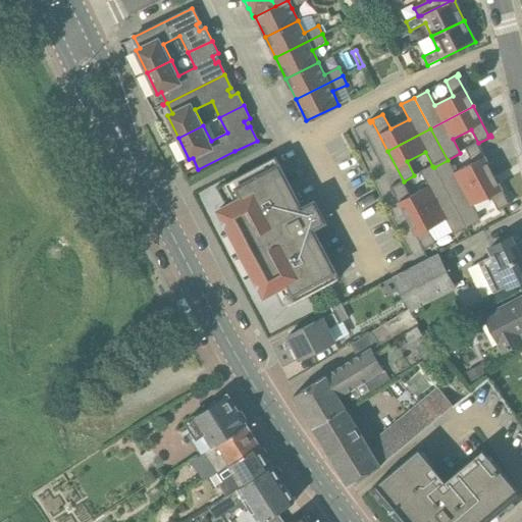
[(455,172),(448,160),(434,167),(451,197),(492,174),(476,143),(465,149),(473,163),(455,172)]
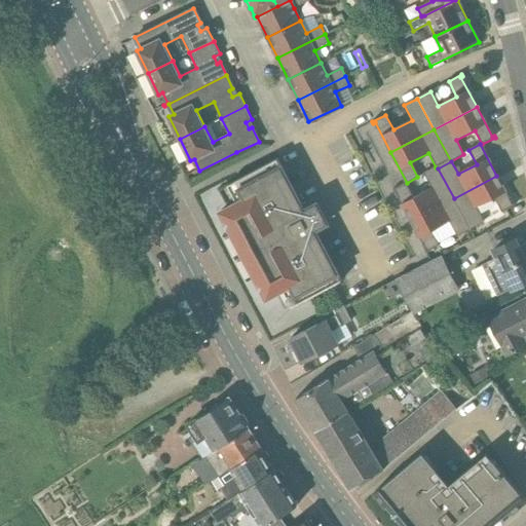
[(314,198),(301,204),(277,159),(232,183),(233,184),(236,183),(245,198),(221,212),(233,235),(234,234),(233,233),(240,229),(251,249),(243,253),(243,252),(242,253),(245,258),(247,257),(246,256),(252,252),(262,272),(256,275),(255,274),(254,274),(266,298),(290,286),(299,302),(296,303),(297,305),(341,282),(317,235),(331,228),(314,198)]
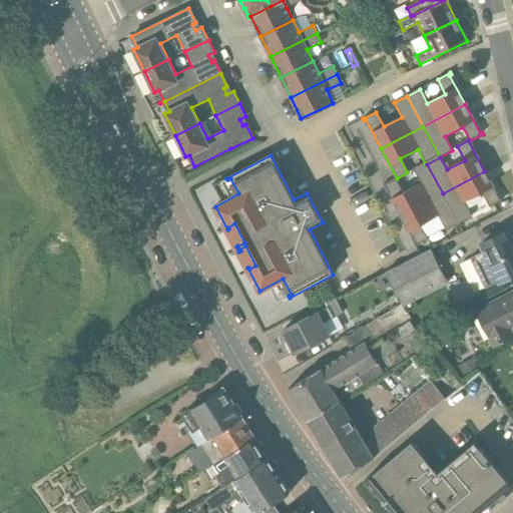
[(385,186),(401,215),(443,193),(427,164),(426,164),(425,163),(413,169),(421,184),(403,193),(396,179),(383,185),(384,186),(385,186)]
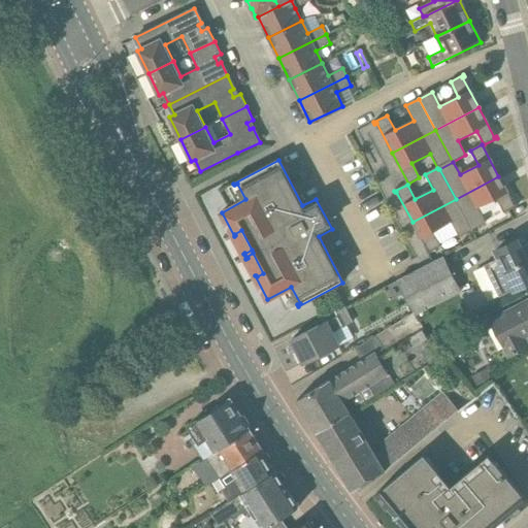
[(515,206),(498,176),(456,199),(472,230),(486,223),(477,208),(496,199),(503,213),(517,206),(517,205),(515,206)]
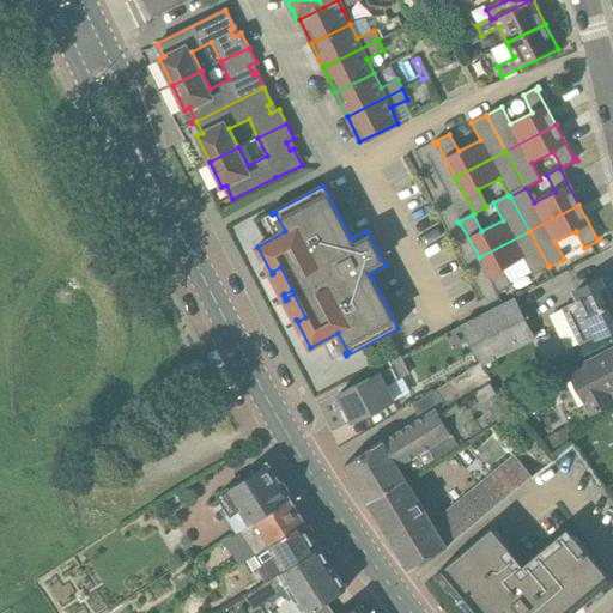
[(533,275),(548,267),(529,231),(479,258),(497,293),(496,293),(496,296),(511,287),(502,269),(523,259),(533,275)]
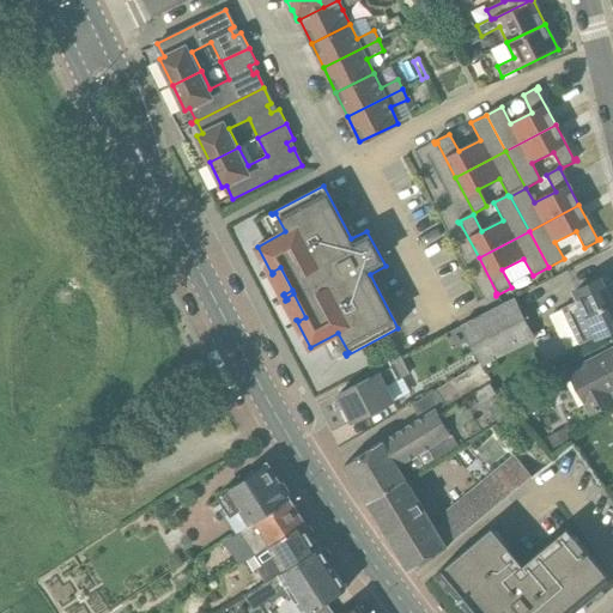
[(563,309),(580,345),(612,328),(612,327),(610,320),(612,317),(612,284),(605,289),(600,279),(575,292),(580,301),(563,309)]
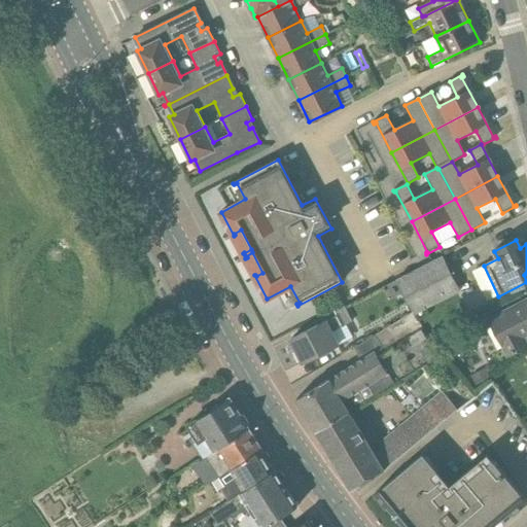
[(460,290),(443,256),(396,279),(415,313),(460,290)]
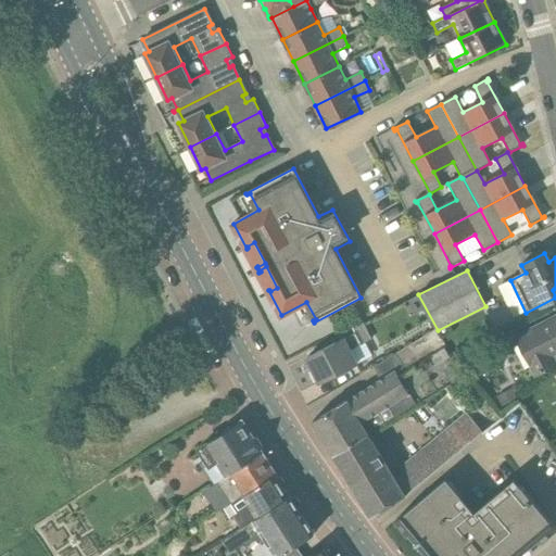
[(555,365),(555,362),(553,356),(555,354),(555,316),(515,338),(535,376),(555,365)]
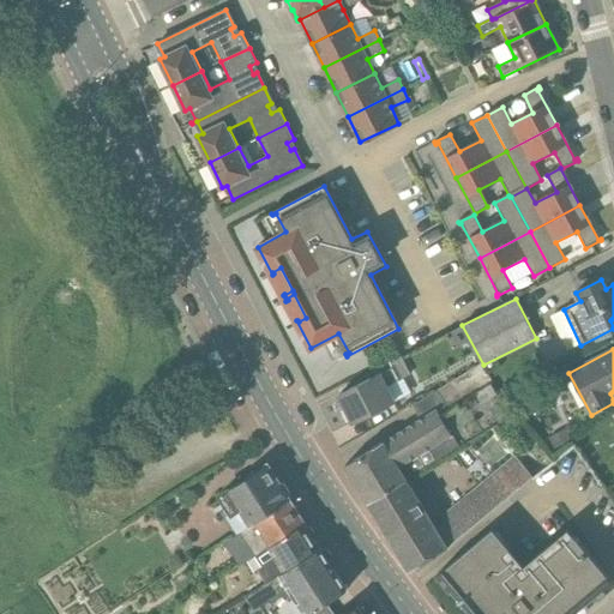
[(353,423),(374,411),(393,402),(386,387),(410,374),(401,356),(389,361),(392,368),(338,396),(353,423)]
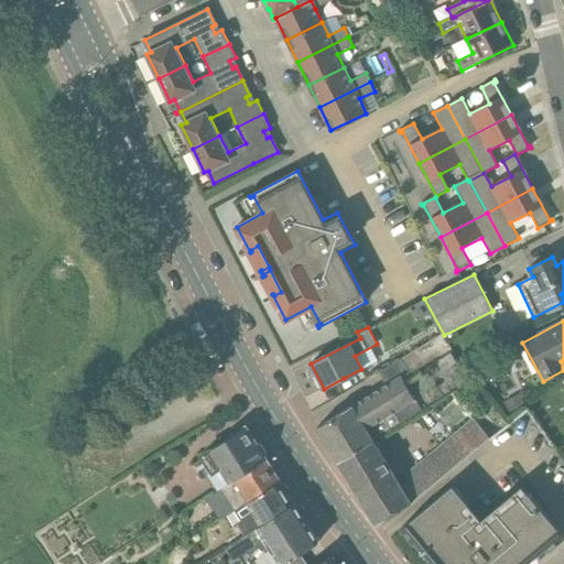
[(375,442),(373,441),(470,382),(442,334),(379,372),(386,386),(318,426),(339,463),(375,442)]
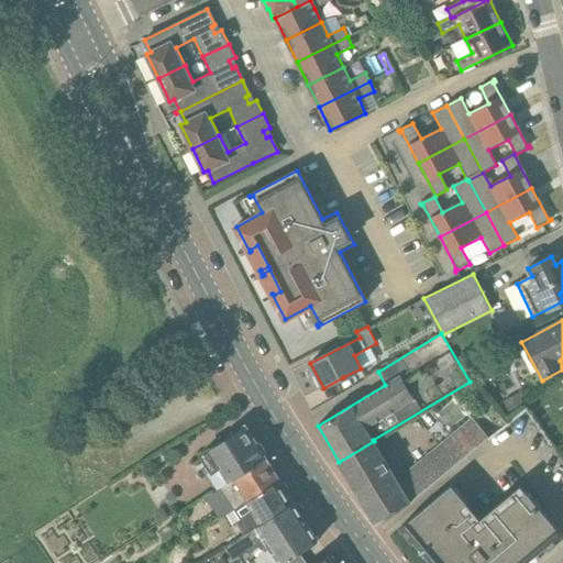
[(525,404),(519,393),(503,401),(508,411),(525,404)]
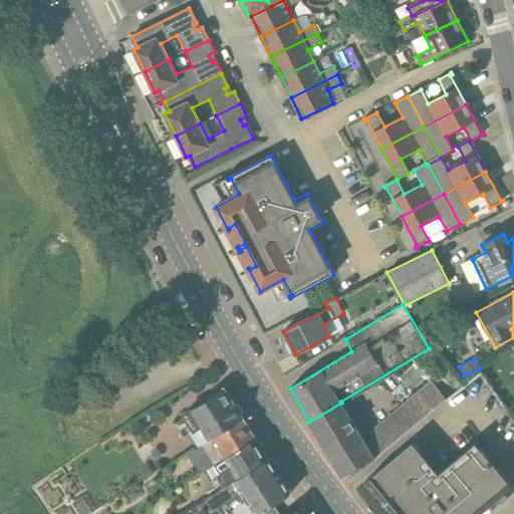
[(429,413),(446,399),(433,382),(363,440),(341,403),(309,422),(343,478),(374,459),(388,448),(429,413)]
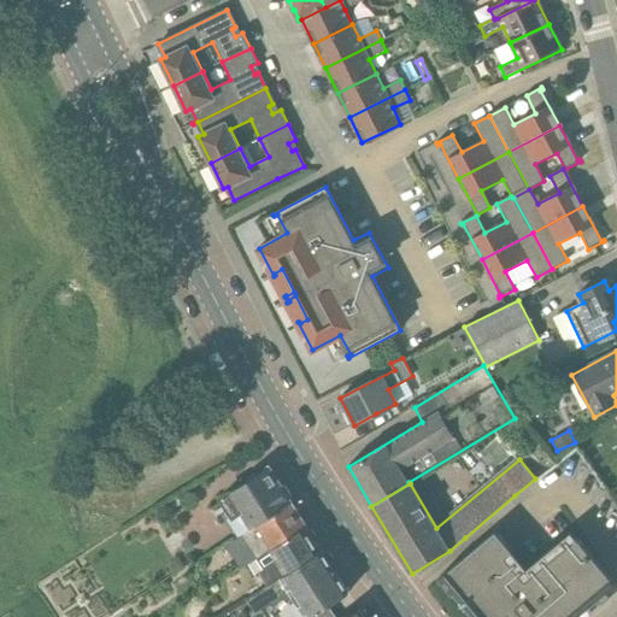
[(241,535),(241,534),(292,503),(289,499),(291,495),(286,487),(281,487),(269,466),(222,497),(233,515),(229,517),(241,535)]
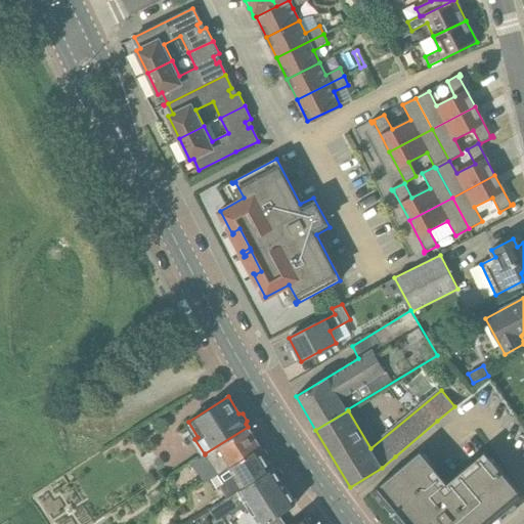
[(231,466),(260,447),(248,427),(205,453),(218,474),(230,466),(231,466)]
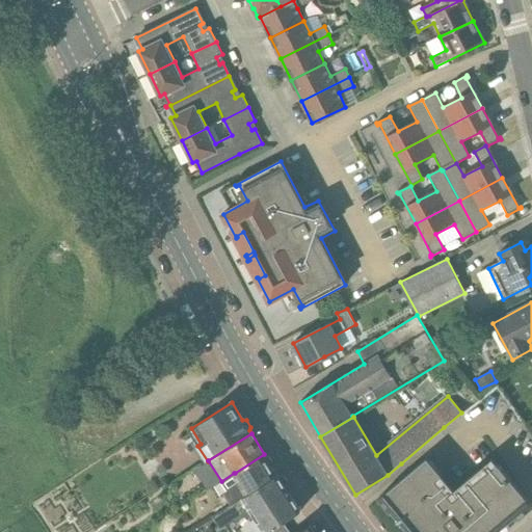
[(231,504),(277,475),(271,467),(272,463),(269,457),(266,457),(264,454),(235,473),(240,482),(223,493),(231,503),(231,504)]
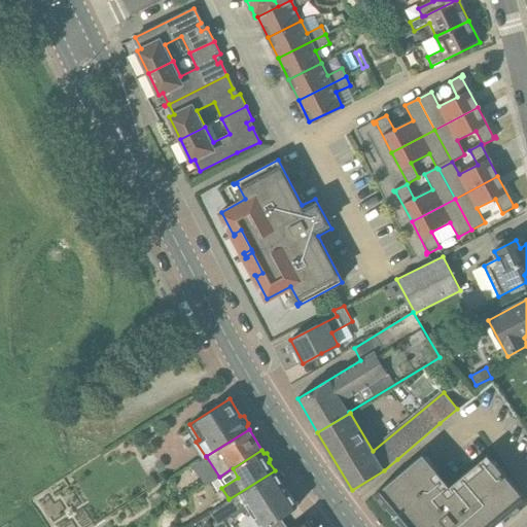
[(432,476),(437,470),(423,453),(375,494),(393,516),(394,518),(395,518),(402,526),(497,526),(504,522),(506,521),(506,520),(526,502),(526,500),(492,459),(449,495),(432,476)]
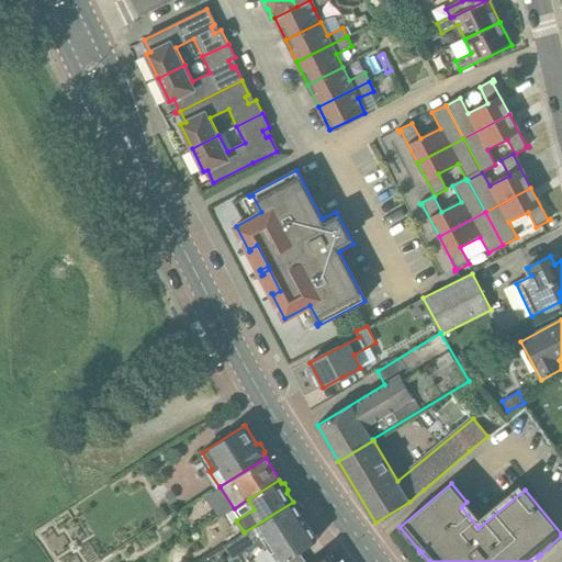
[(270,546),(280,561),(283,561),(317,540),(301,514),(304,509),(300,502),(294,504),(293,502),(244,532),(244,531),(224,544),(233,558),(246,550),(248,552),(261,543),(266,549),(270,546)]
